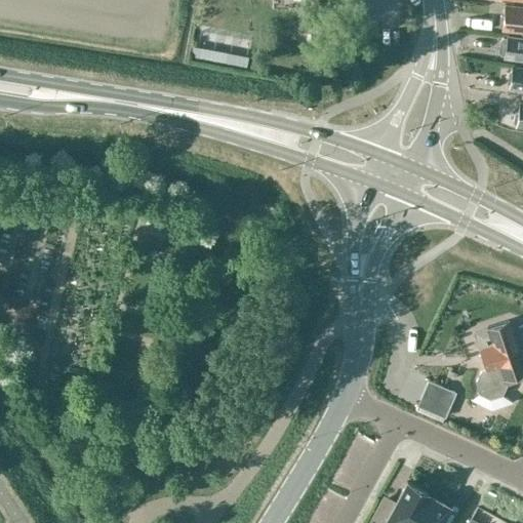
[(522,9),(507,8),(506,18),(501,17),(500,30),(505,30),(504,32),(522,34),(522,9)]
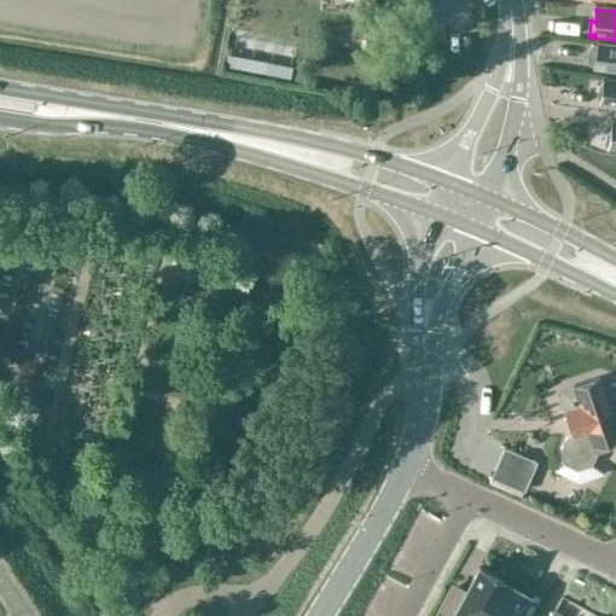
[(615,48),(599,46),(598,50),(594,54),(593,62),(596,67),(596,70),(615,73),(615,48)]
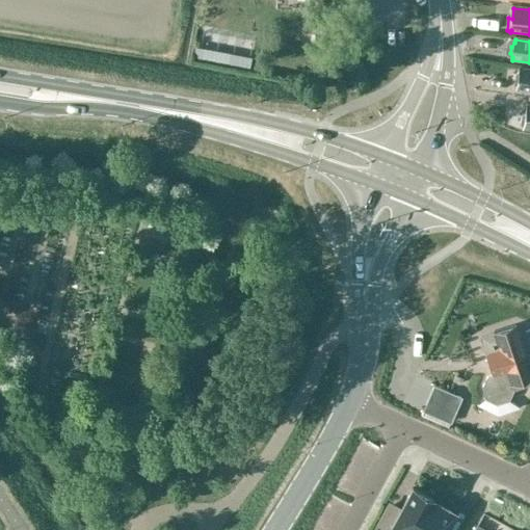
[(529,70),(521,69),(520,74),(517,76),(515,84),(519,87),(518,93),(529,94),(529,70)]
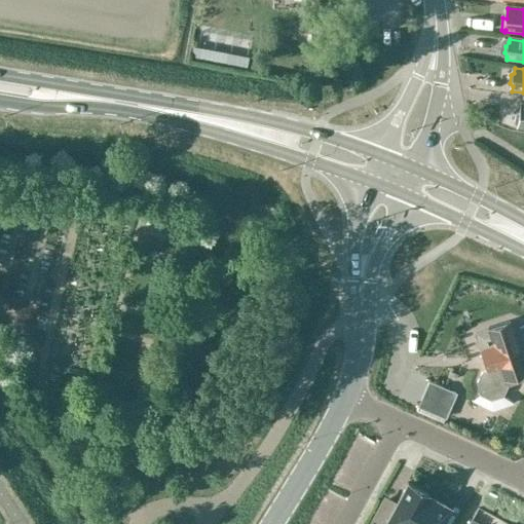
[(523,357),(512,324),(476,335),(488,371),(482,373),(478,384),(481,395),(491,401),(503,398),(510,386),(508,381),(523,376),(523,357)]
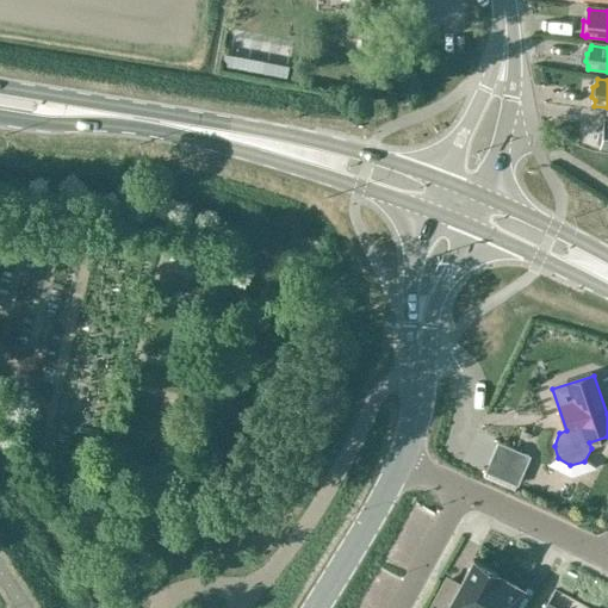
[(498,444),(486,473),(520,486),(532,457),(498,444)]
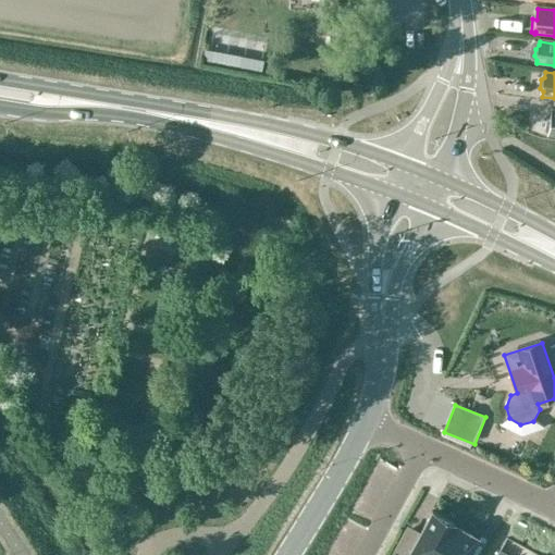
[(439,554),(456,526),(433,513),(419,540),(406,533),(394,554),(439,554)]
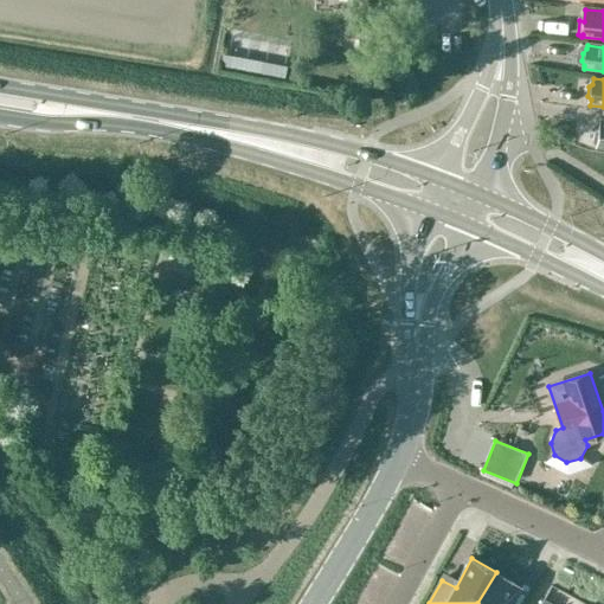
[(498,572),(496,572),(477,603),(509,603),(520,588),(515,585),(515,584),(501,576),(500,577),(496,574),(498,572)]
